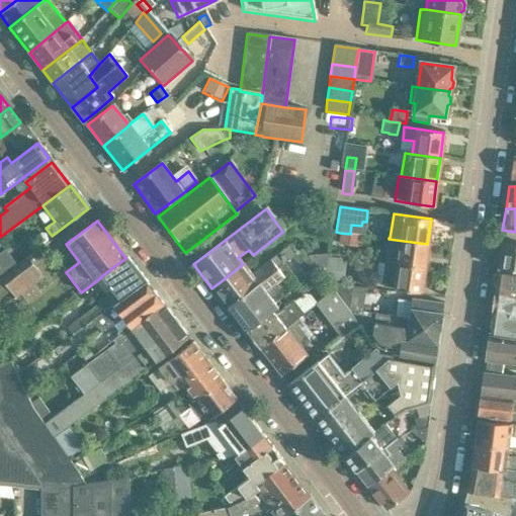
[(359,235),(350,234),(340,233),(339,245),(349,246),(358,247),(359,235)]
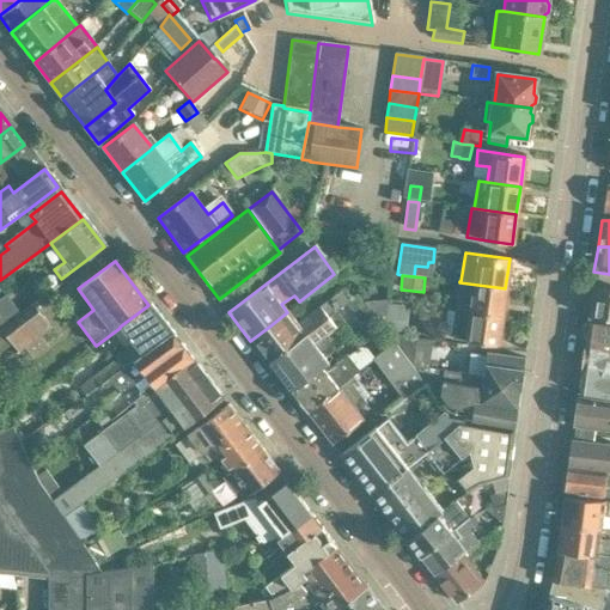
[(501,317),(505,288),(459,282),(455,311),(501,317)]
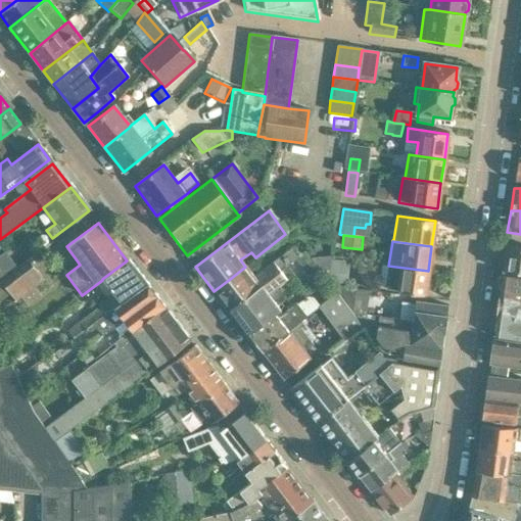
[(520,275),(520,248),(505,247),(502,272),(520,275)]
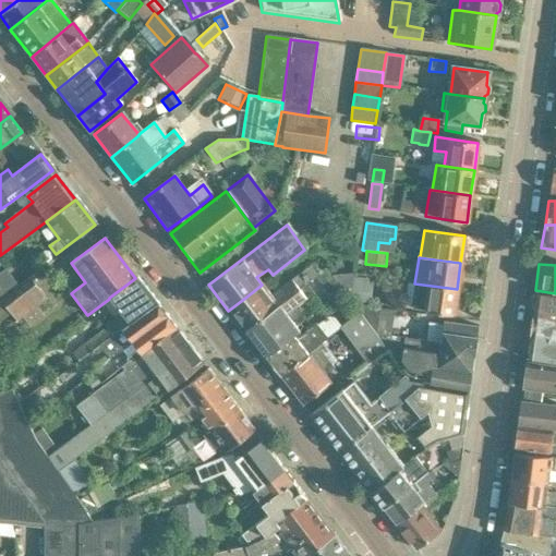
[(244,333),(299,290),(318,274),(312,265),(291,280),(270,295),(262,285),(228,311),(244,333)]
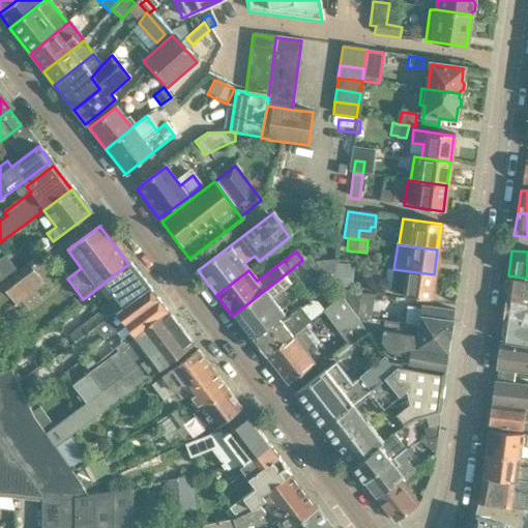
[(0,281),(15,271),(4,256),(0,259),(0,281)]
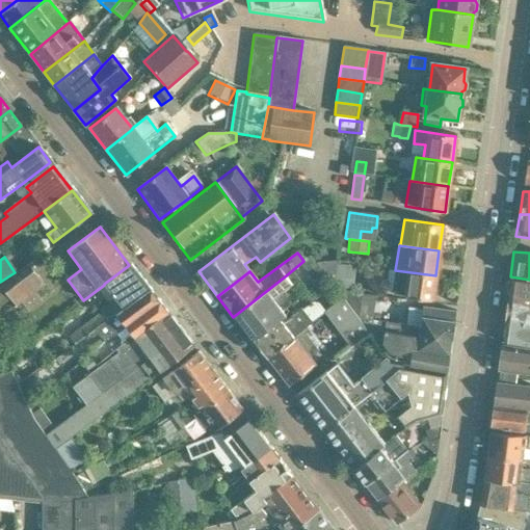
[(149,291),(129,265),(104,284),(104,285),(115,299),(108,305),(110,307),(69,337),(75,345),(95,330),(96,332),(149,291)]
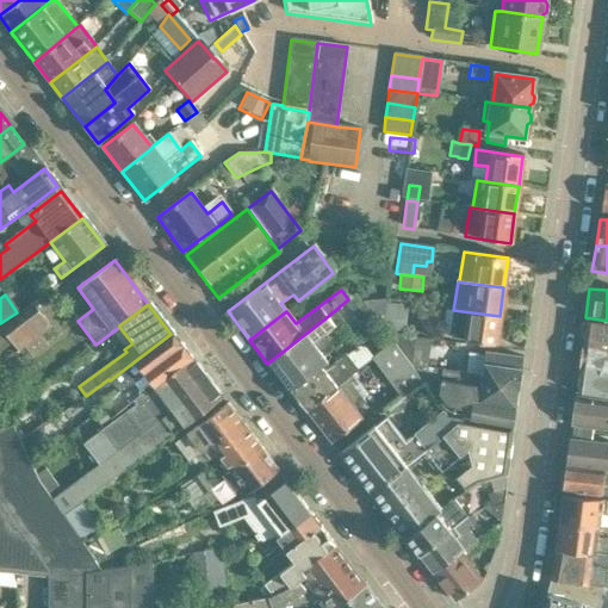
[(384,330),(386,304),(370,315),(384,330)]
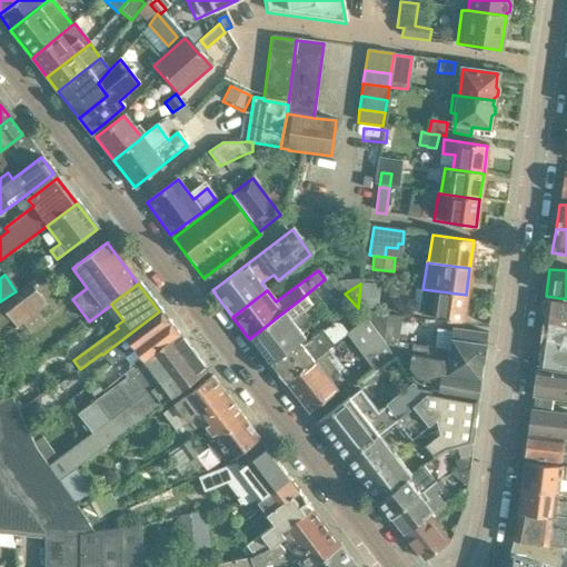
[(377,310),(379,290),(374,289),(374,286),(360,284),(358,308),(377,310)]
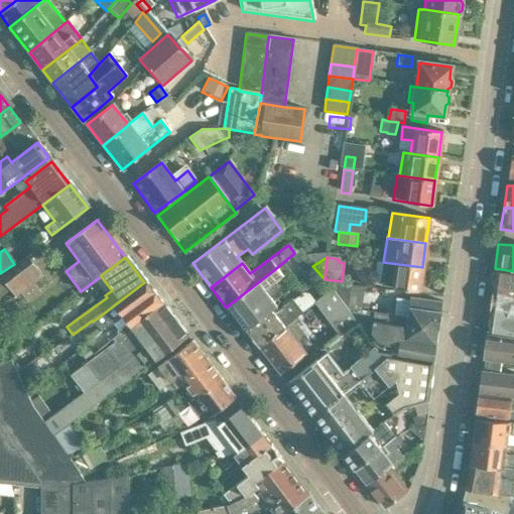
[(13,297),(18,304),(46,282),(27,258),(2,278),(15,296),(13,297)]
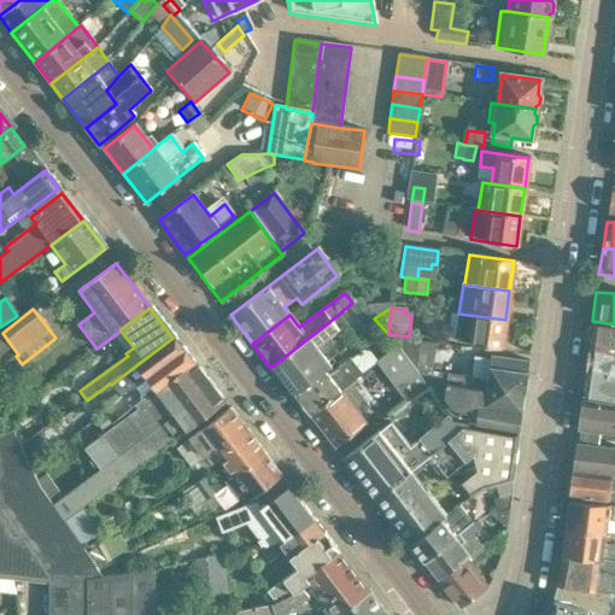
[(502,350),(505,320),(458,314),(455,343),(502,350)]
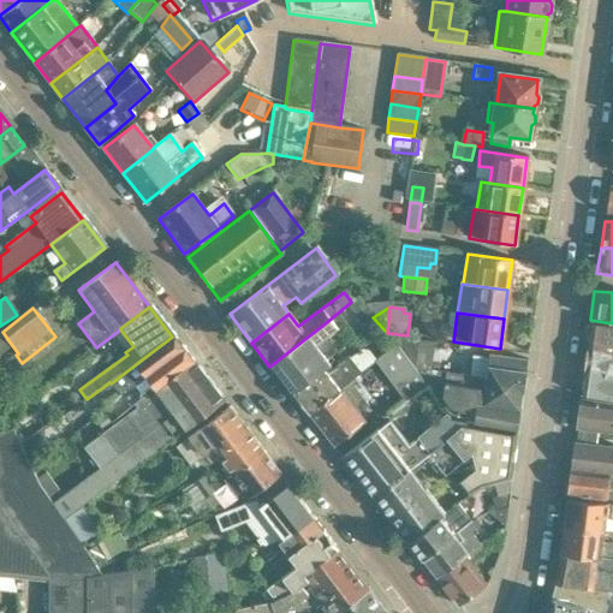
[(292,396),(323,370),(331,365),(321,353),(327,349),(329,346),(329,344),(329,341),(328,339),(328,338),(337,331),(329,320),(269,367),(292,396)]
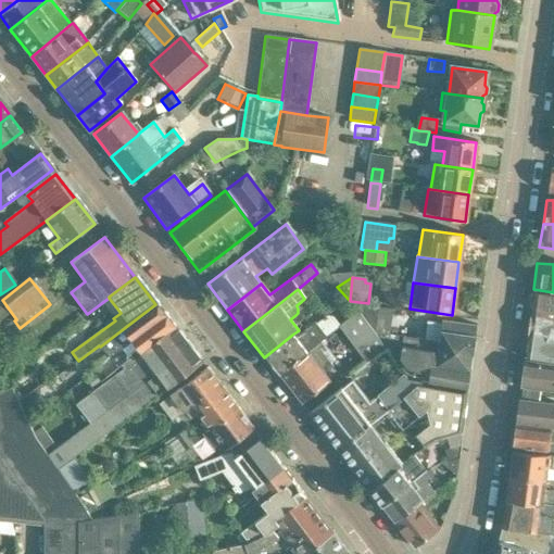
[(553,296),(532,293),(529,315),(553,318),(553,296)]
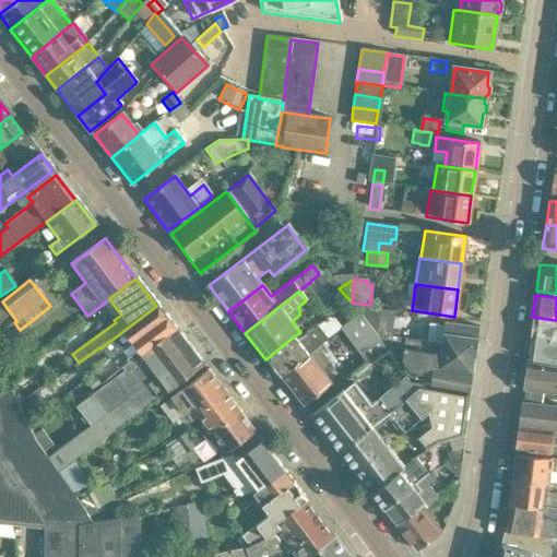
[(133,343),(166,319),(156,306),(101,348),(109,362),(115,357),(133,343)]
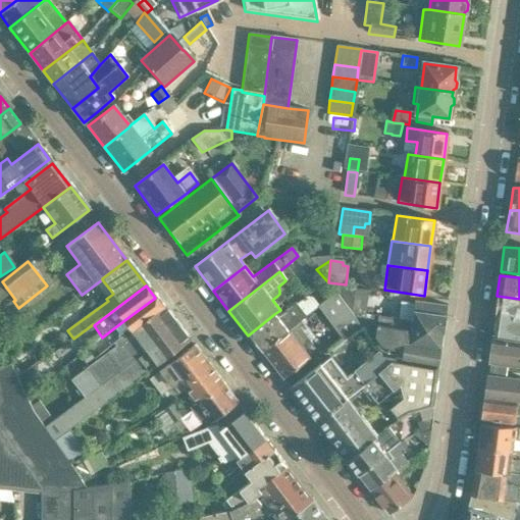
[(437,367),(447,306),(415,302),(414,304),(400,303),(398,319),(364,315),(367,292),(330,287),(335,293),(360,326),(379,350),(383,356),(393,357),(421,364),(437,367)]
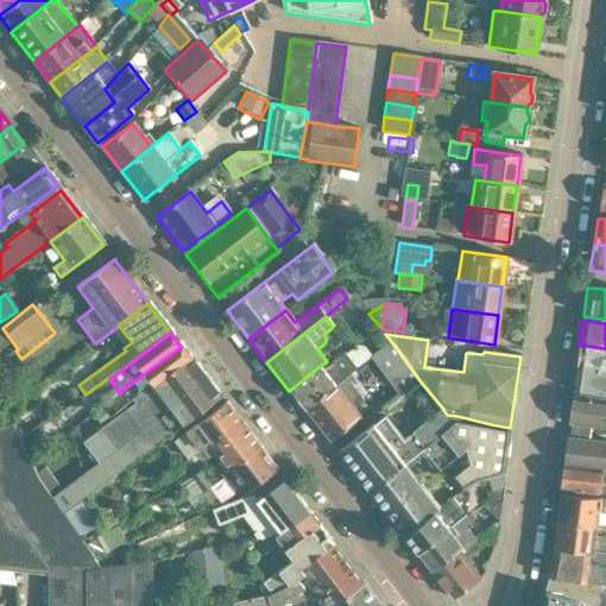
[(420,380),(391,341),(370,358),(399,397),(420,380)]
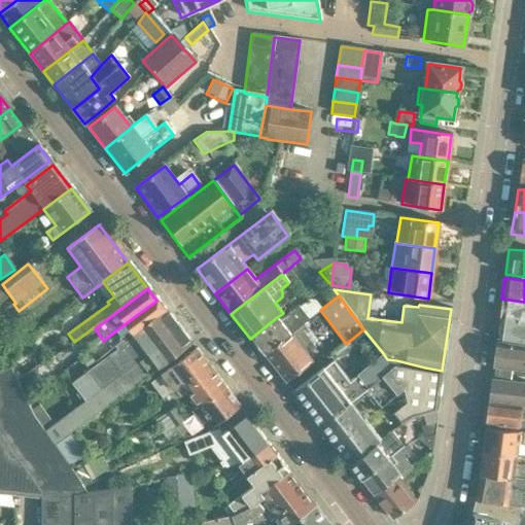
[(524,322),(524,302),(501,299),(499,319),(524,322)]
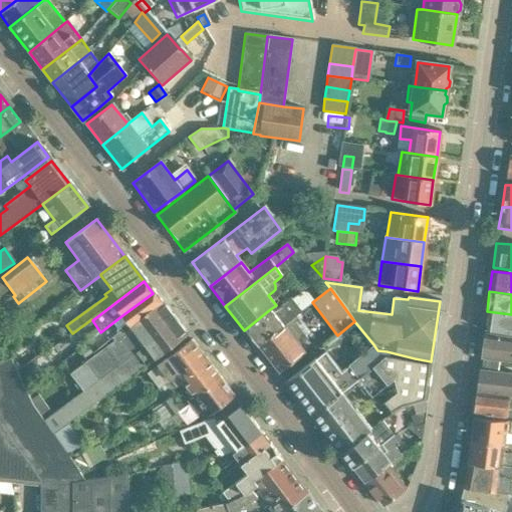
[(128,327),(161,302),(153,293),(122,315),(128,323),(125,325),(128,327)]
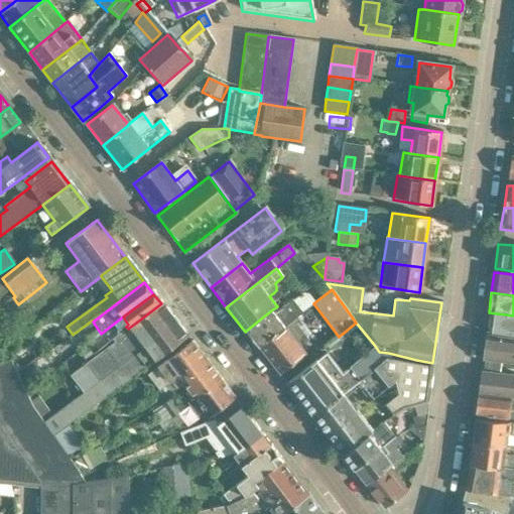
[(258,348),(297,317),(302,312),(292,300),(273,313),(271,310),(245,332),(258,348)]
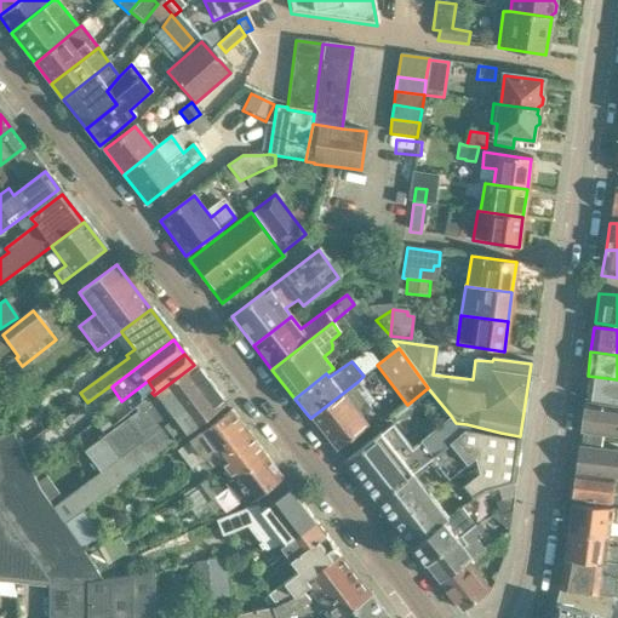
[(62,525),(224,406),(194,365),(154,395),(152,393),(139,400),(142,402),(135,408),(137,412),(84,452),(99,473),(63,499),(46,476),(36,484),(62,525)]
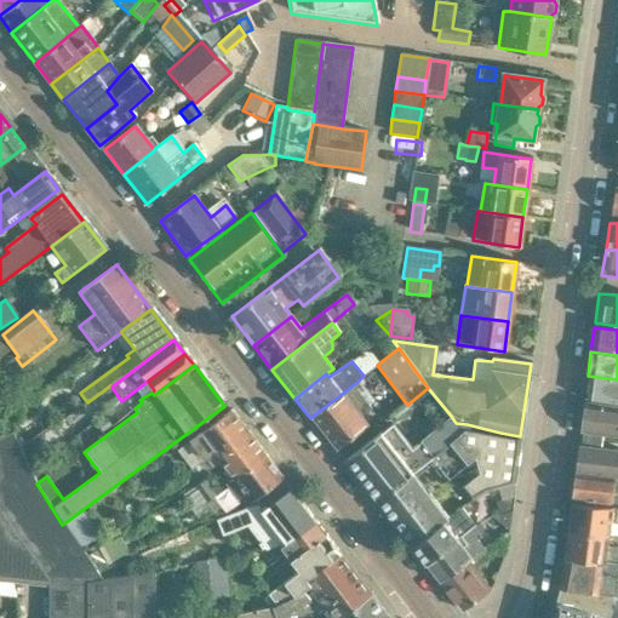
[(617,379),(588,376),(584,399),(617,402),(617,379)]
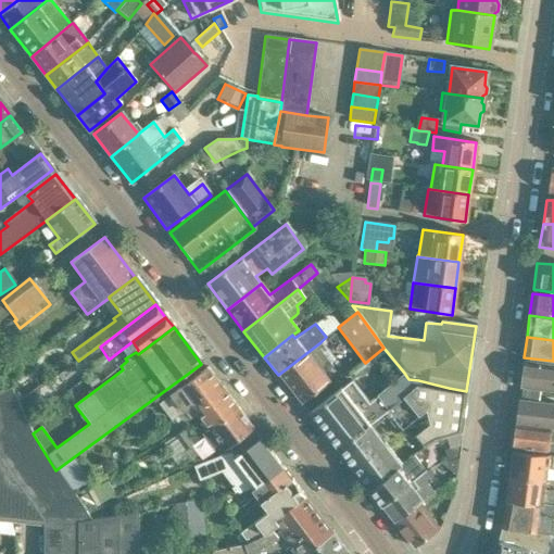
[(323,374),(332,367),(329,364),(334,361),(320,342),(278,375),(300,404),(329,381),(323,374)]
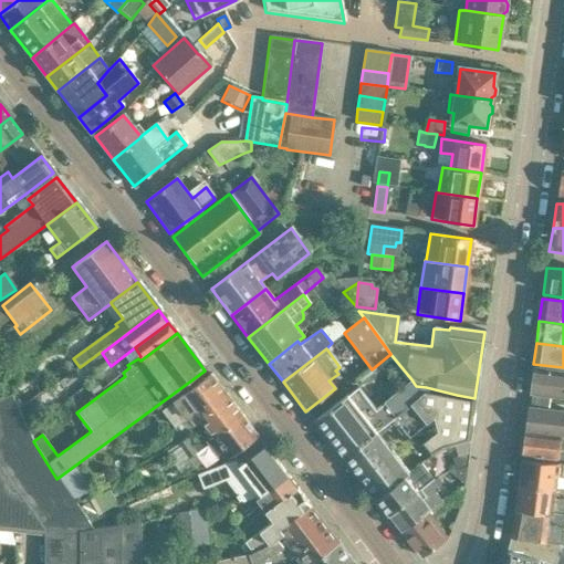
[(563,372),(533,368),(530,395),(532,395),(543,397),(563,399),(563,372)]
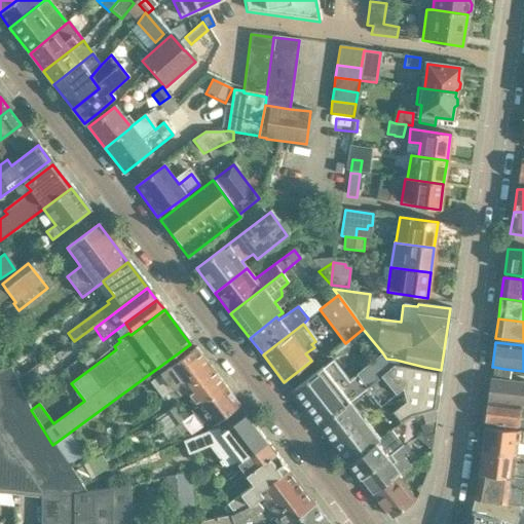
[(77,353),(70,345),(54,357),(60,366),(77,353)]
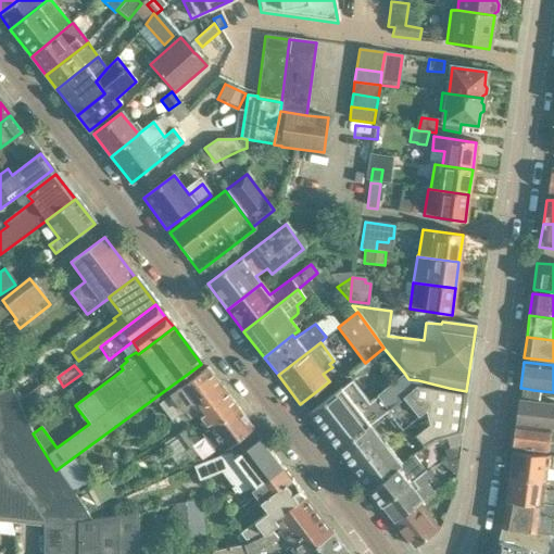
[(170,395),(158,404),(171,422),(183,412),(183,411),(189,405),(190,408),(196,404),(199,408),(222,391),(205,369),(181,388),(180,387),(170,394),(170,395)]
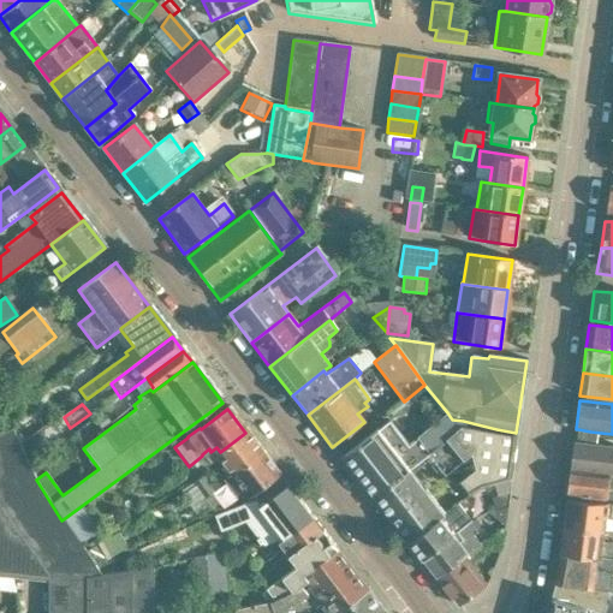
[(100,432),(111,423),(102,412),(91,421),(100,432)]
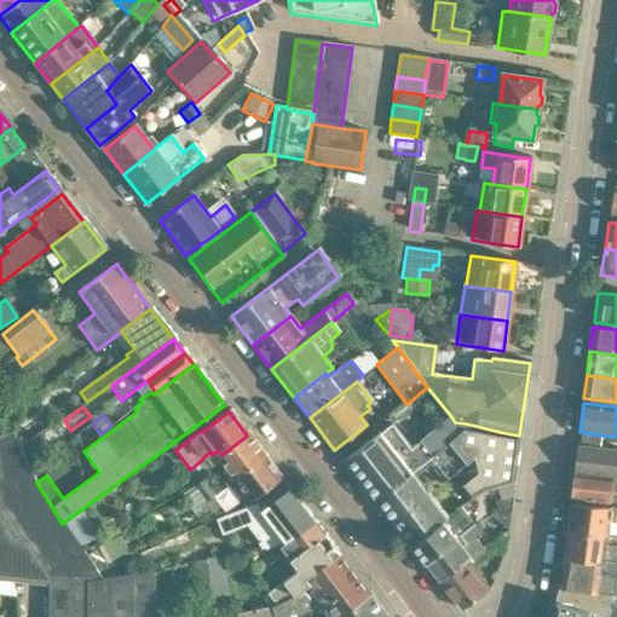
[(465,428),(466,424),(455,422),(450,415),(409,450),(390,424),(342,461),(375,501),(411,473),(410,473),(465,428)]
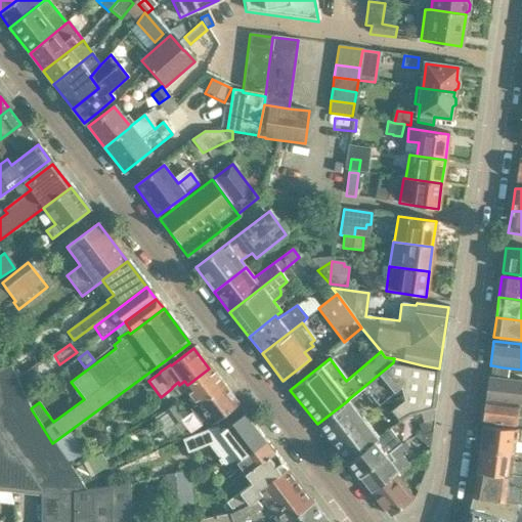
[(0,372),(13,368),(8,355),(0,357),(0,372)]
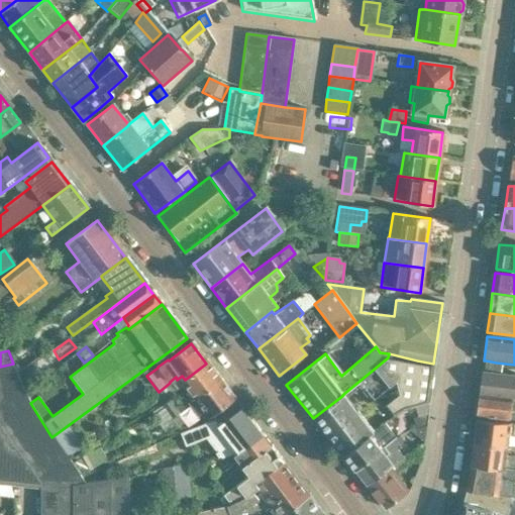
[(48,350),(18,362),(23,373),(53,362),(48,350)]
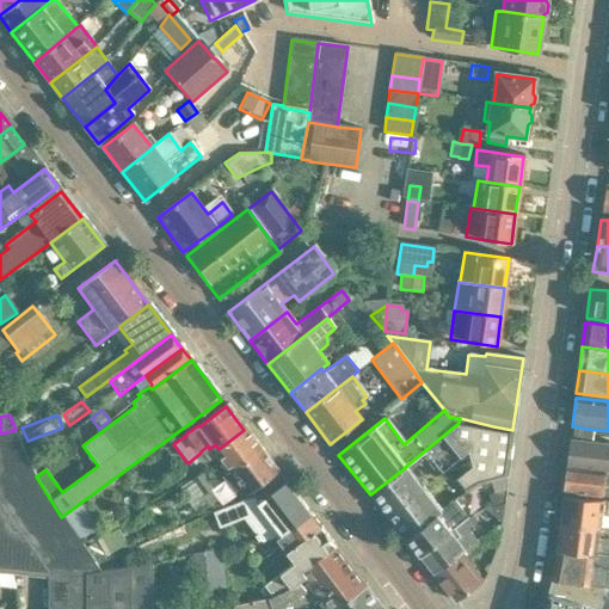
[(506,479),(512,430),(493,426),(460,418),(459,423),(405,467),(406,467),(410,471),(424,460),(430,467),(435,463),(442,473),(444,471),(467,450),(472,466),(454,481),(463,494),(479,485),(491,483),(506,479)]
